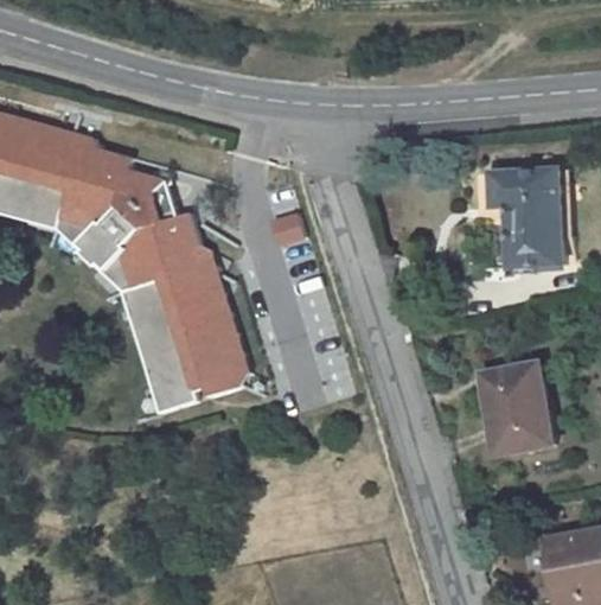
[(11,113),(0,109),(0,119),(11,113)]
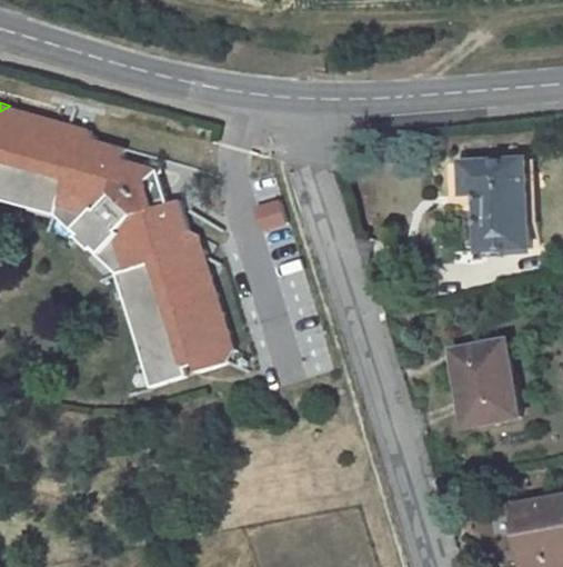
[(114,272),(151,386),(187,375),(183,365),(194,361),(198,370),(228,360),(234,347),(229,329),(217,324),(222,310),(212,305),(211,302),(217,291),(204,286),(210,274),(200,268),(199,265),(204,254),(191,247),(198,235),(188,229),(178,198),(168,201),(156,206),(152,197),(162,186),(156,167),(130,160),(139,130),(101,120),(98,131),(91,136),(88,127),(76,133),(68,122),(58,128),(54,127),(49,117),(37,123),(30,111),(19,118),(17,117),(10,106),(0,111),(0,198),(53,212),(50,228),(51,244),(59,259),(68,267),(84,275),(100,276),(114,272)]
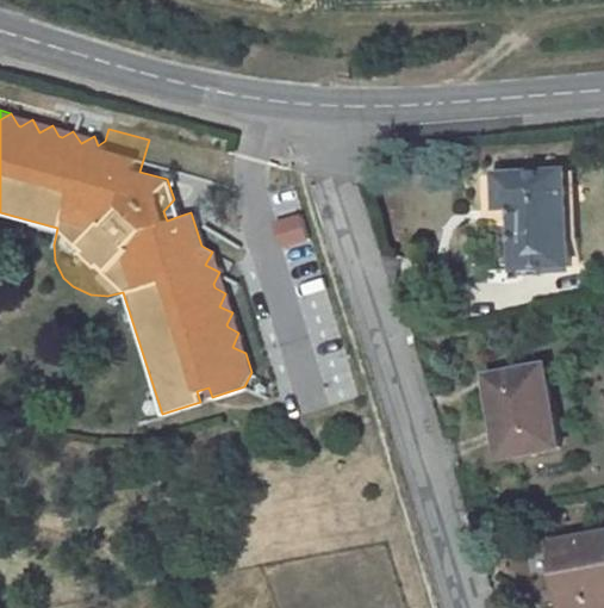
[(32,119),(11,113),(18,125),(20,126),(32,119)]
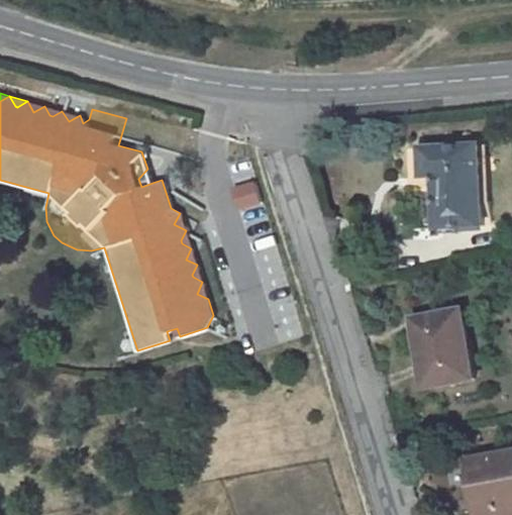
[(44,106),(27,101),(33,112),(44,106)]
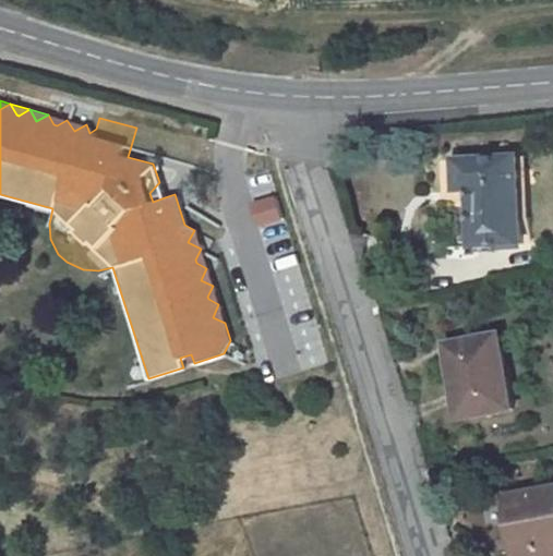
[(67,120),(48,115),(53,124),(57,125),(67,120)]
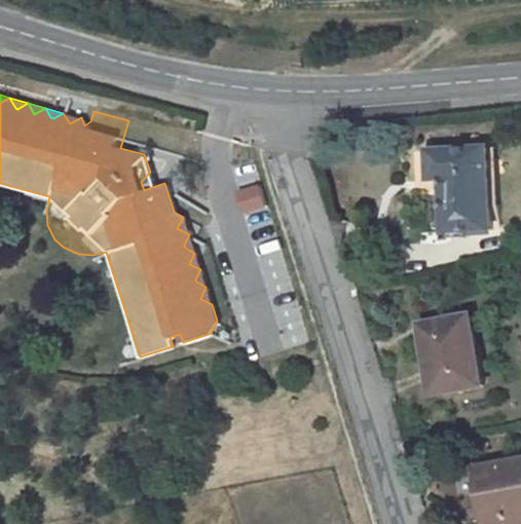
[(94,111),(81,117),(84,125),(90,121),(94,111)]
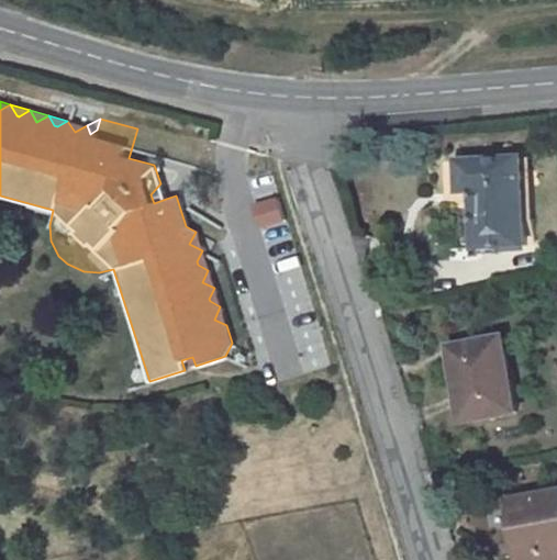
[(87,125),(67,121),(75,132),(87,125)]
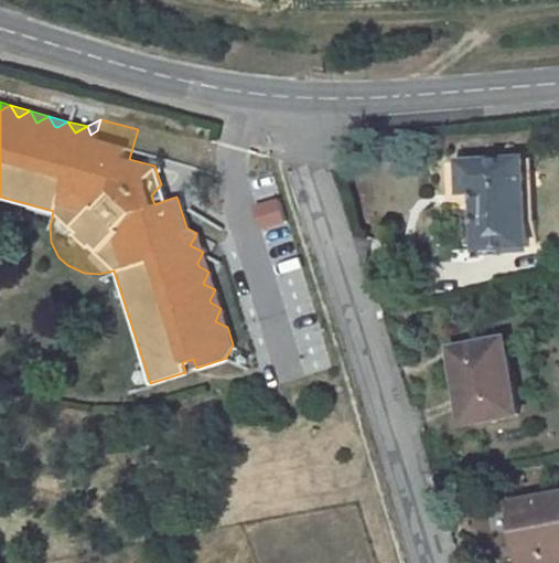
[(520,156),(457,159),(458,191),(471,190),(474,247),(525,244),(520,156)]
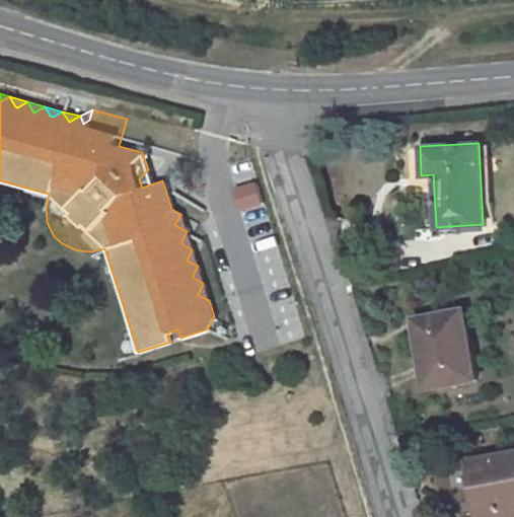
[(486,143),(479,143),(483,224),(491,224),(486,143)]
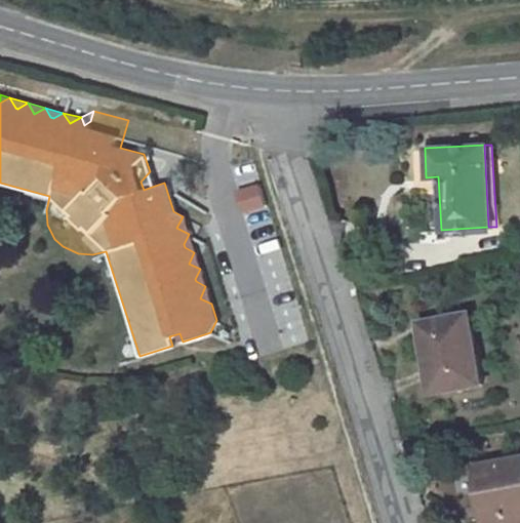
[(144,190),(155,186),(150,171),(141,182),(144,190)]
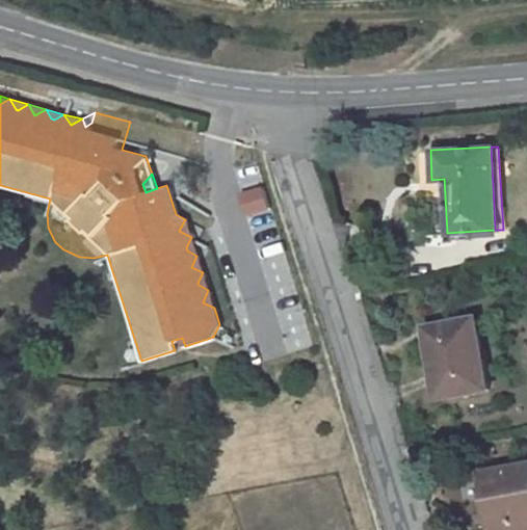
[(191,237),(185,219),(179,231),(191,237)]
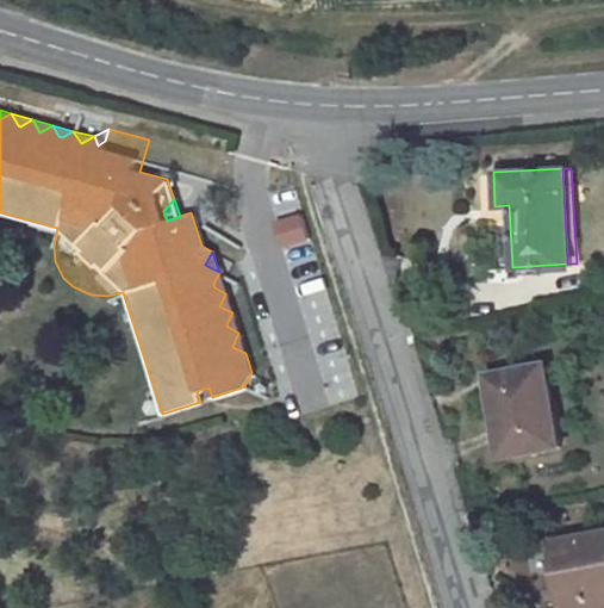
[(225,293),(219,272),(213,284),(215,287),(225,293)]
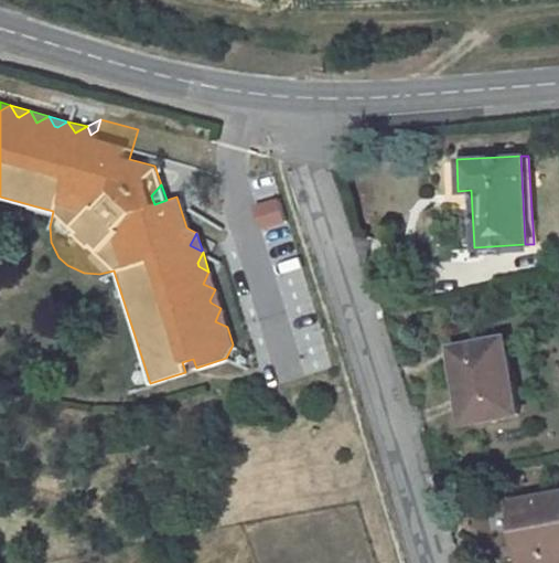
[(215,289),(208,272),(203,284),(215,289)]
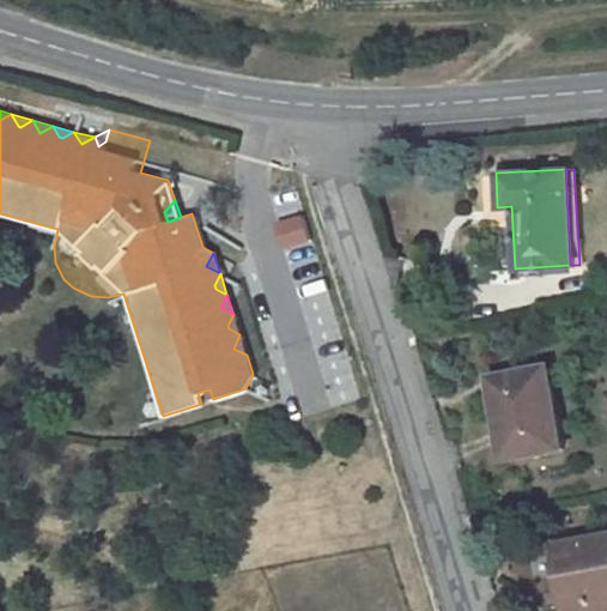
[(240,334),(234,314),(228,326),(229,328),(240,334)]
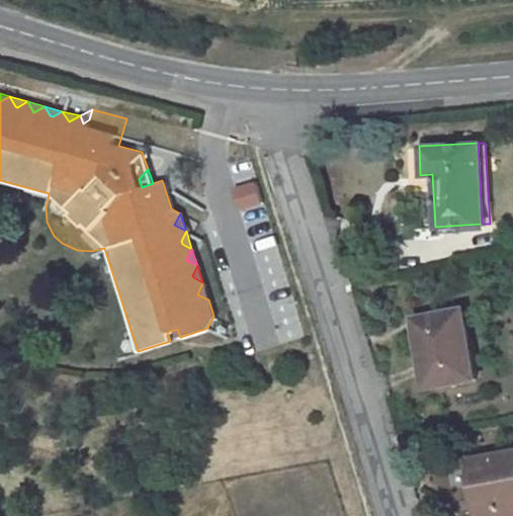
[(208,299),(202,282),(197,294),(208,299)]
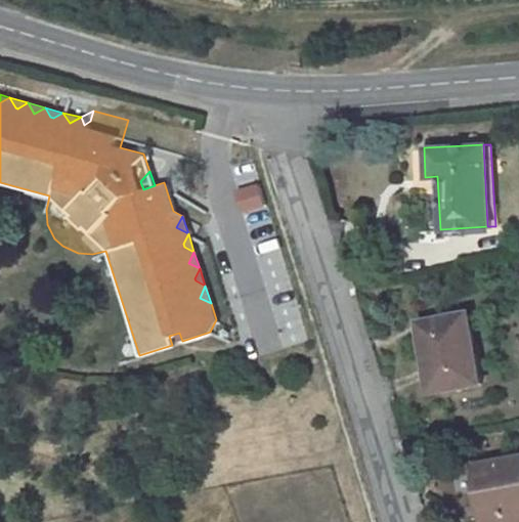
[(466,313),(417,322),(421,344),(425,343),(434,390),(478,382),(466,313)]
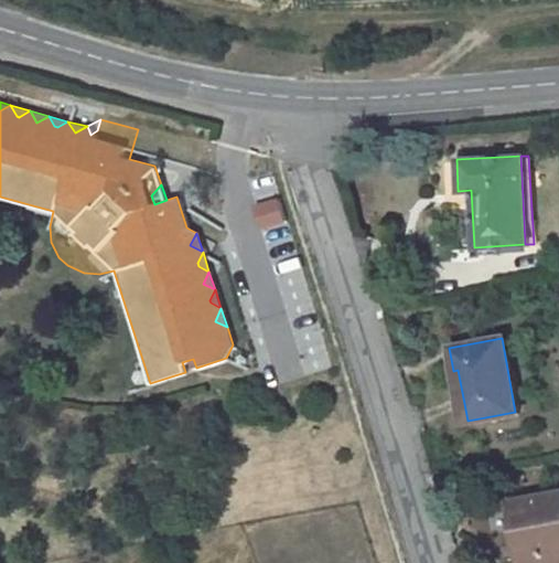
[(453,371),(448,372),(457,423),(468,421),(458,370),(453,371)]
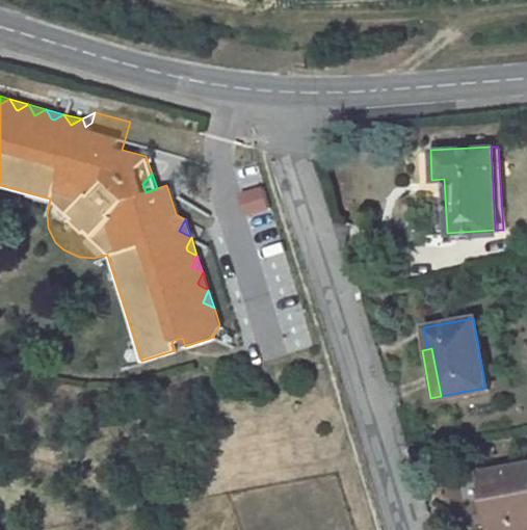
[(526,529),(526,464),(481,472),(491,522),(495,522),(496,529),(526,529)]
